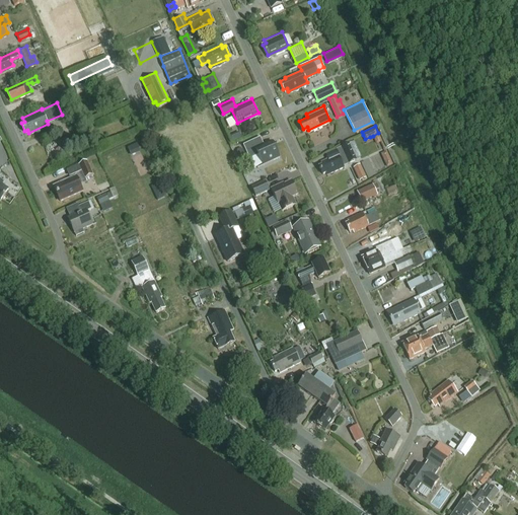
[(263,162),(279,154),(272,138),(261,142),(257,135),(242,142),(249,156),(257,152),(263,162)]
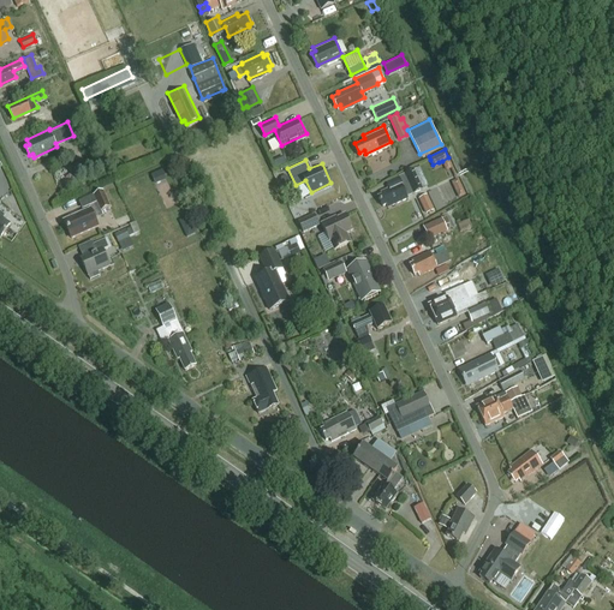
[(418,163),(404,171),(412,190),(422,186),(422,185),(417,175),(423,173),(418,163)]
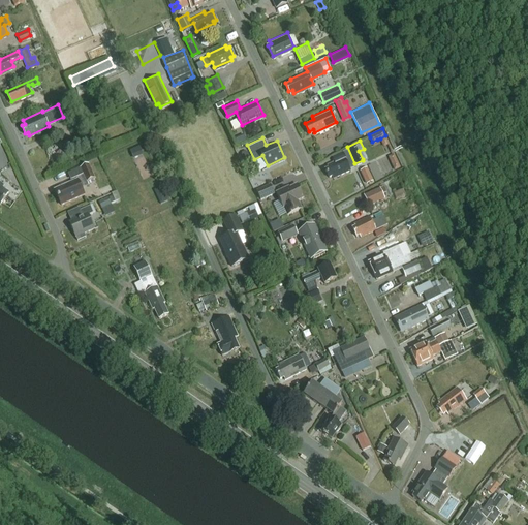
[(246,149),(241,151),(243,157),(249,154),(246,149)]
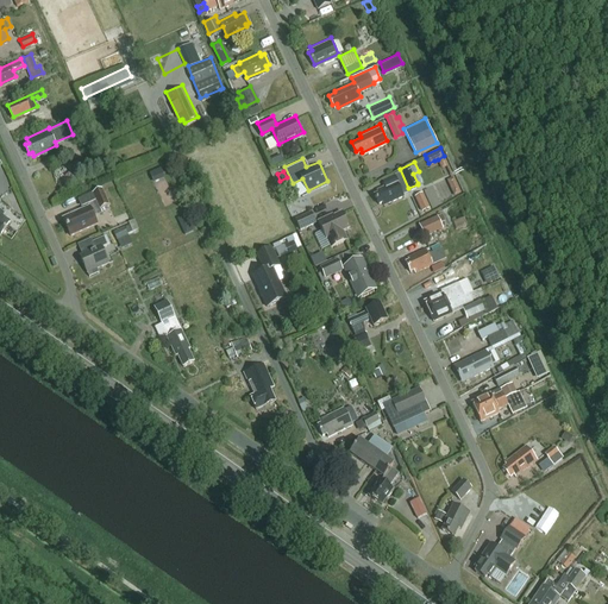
[(377,189),(374,192),(378,201),(382,199),(383,202),(403,193),(403,192),(394,171),(382,177),(384,183),(376,187),(377,189)]
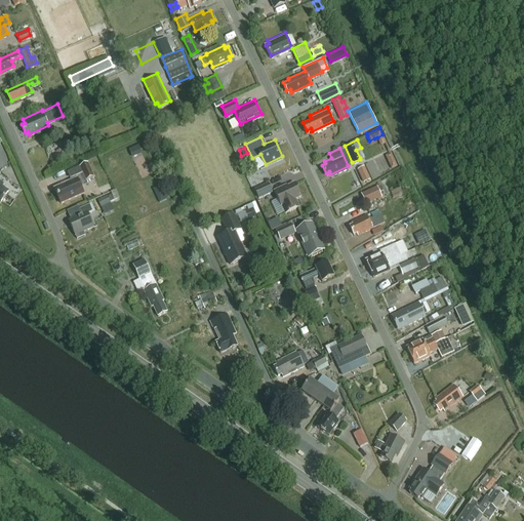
[(394,158),(388,161),(391,166),(396,164),(394,158)]
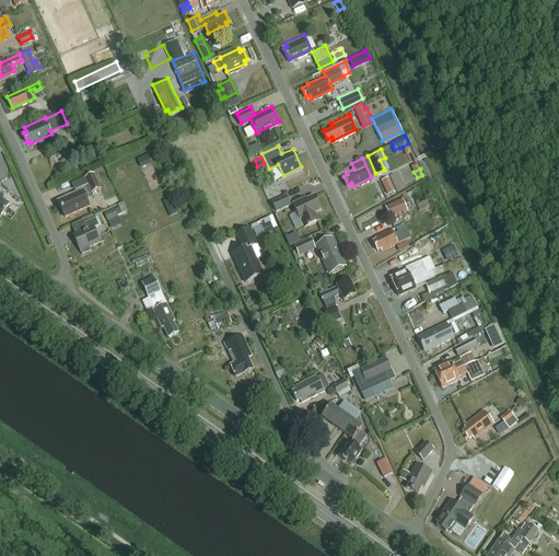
[(93,171),(71,181),(74,187),(88,182),(91,189),(101,185),(97,178),(101,177),(97,170),(94,171),(93,171)]
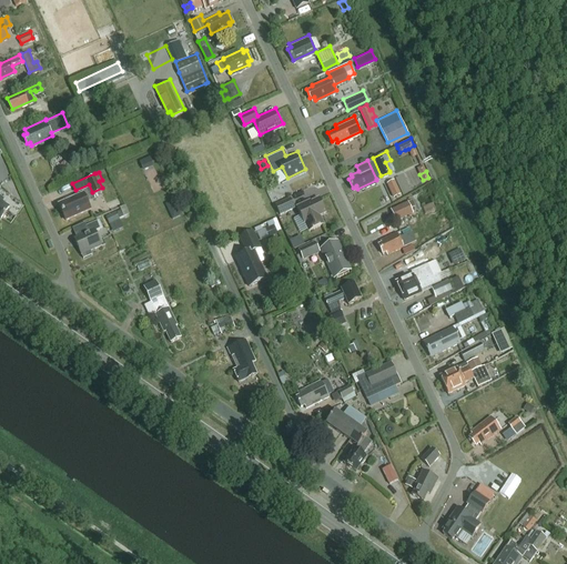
[(90,205),(82,190),(58,201),(64,217),(90,205)]
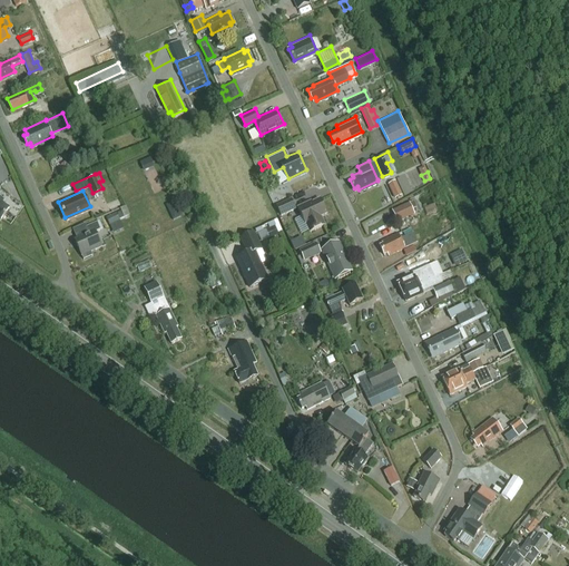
[(291,196),(276,203),(281,213),(295,205),(291,196)]
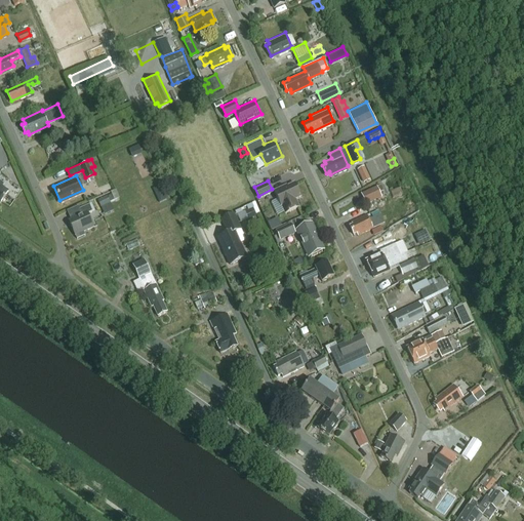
[(299,193),(293,181),(282,186),(281,184),(274,188),(280,202),(281,202),(285,210),(297,204),(294,196),(299,193)]
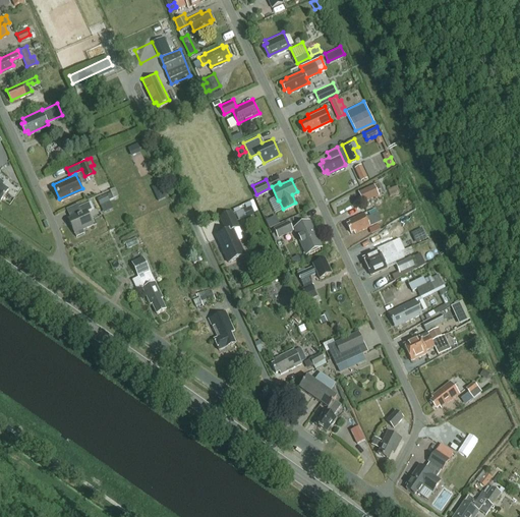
[(0,198),(8,187),(0,181),(0,198)]
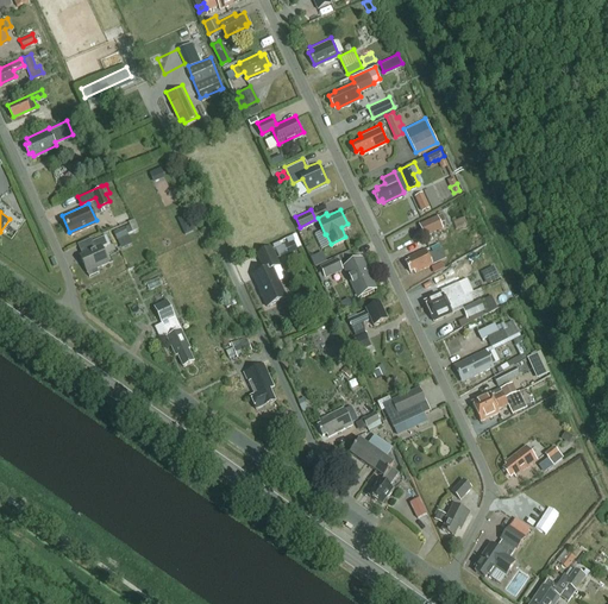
[(420,221),(426,233),(444,225),(438,213),(420,221)]
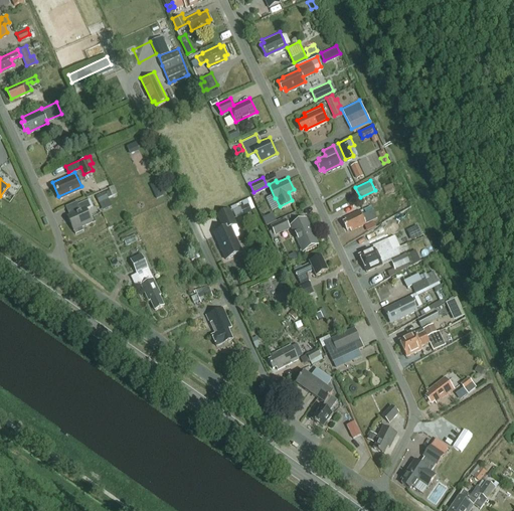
[(109,188),(96,194),(98,200),(108,196),(107,195),(111,193),(109,188)]
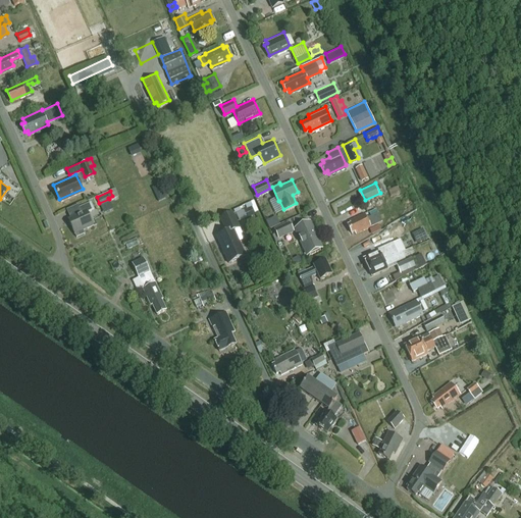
[(84,230),(82,227),(92,222),(86,209),(93,206),(90,199),(77,205),(81,211),(67,217),(73,230),(75,234),(84,230)]
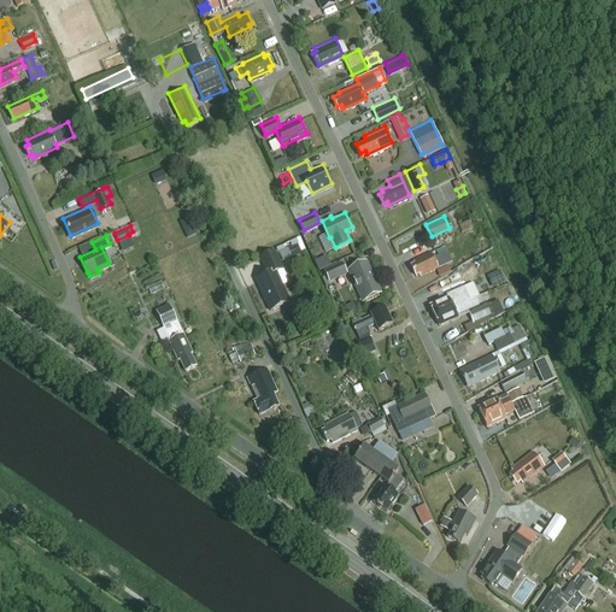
[(289,253),(300,248),(297,240),(286,243),(289,253)]
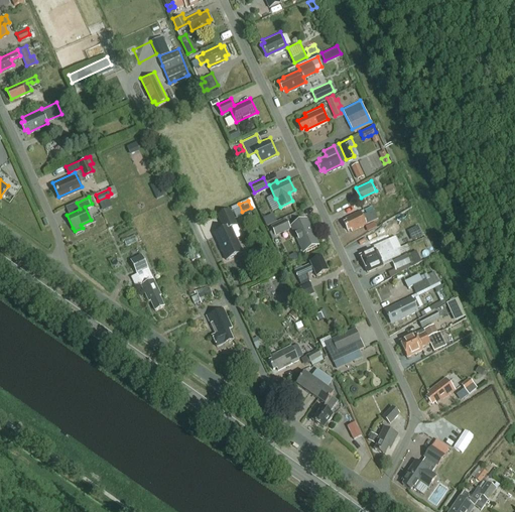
[(214,231),(225,257),(242,249),(231,225),(236,222),(230,207),(217,213),(223,226),(214,231)]
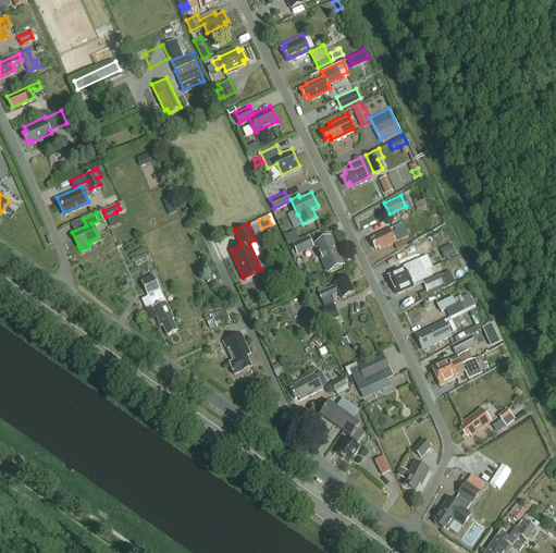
[(403,224),(391,230),(388,224),(372,232),(373,235),(371,236),(374,246),(378,244),(379,247),(407,234),(403,224)]
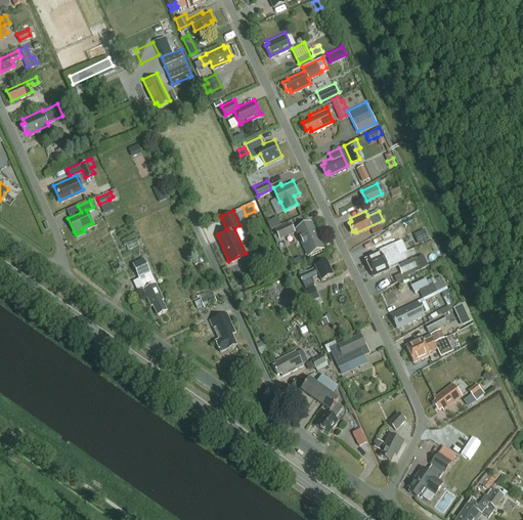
[(308,253),(322,246),(310,220),(296,227),(308,253)]
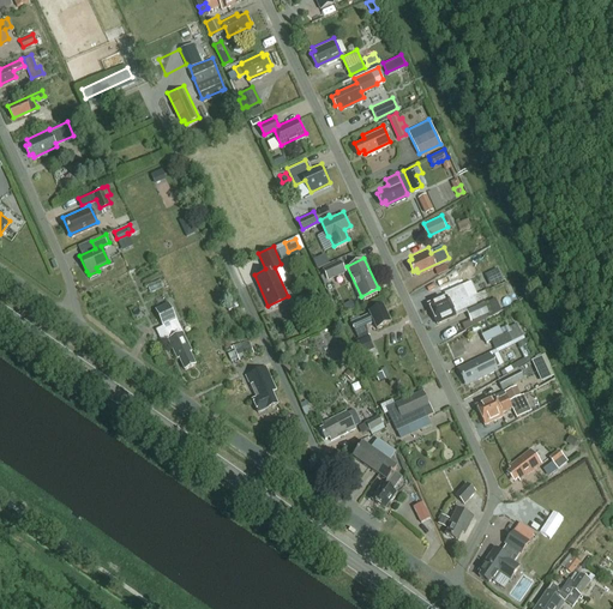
[(328,276),(344,267),(340,259),(323,266),(328,276)]
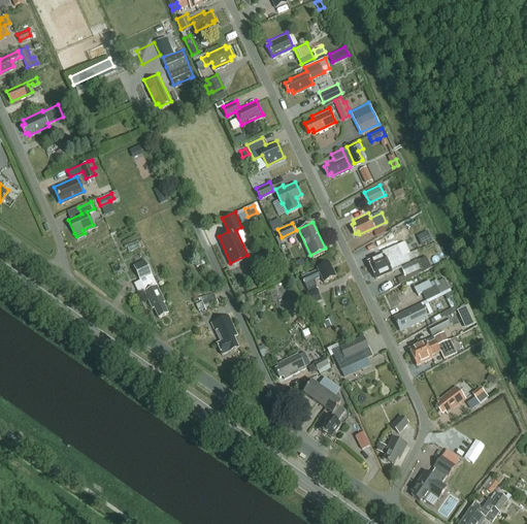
[(426,228),(416,233),(421,243),(431,238),(426,228)]
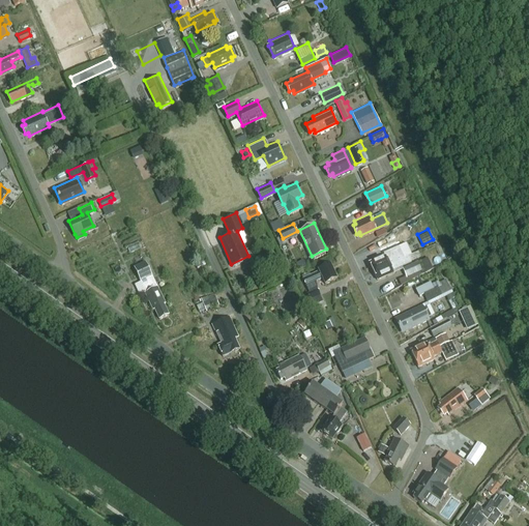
[(384,253),(369,260),(373,268),(398,257),(403,255),(398,243),(383,251),(384,253)]
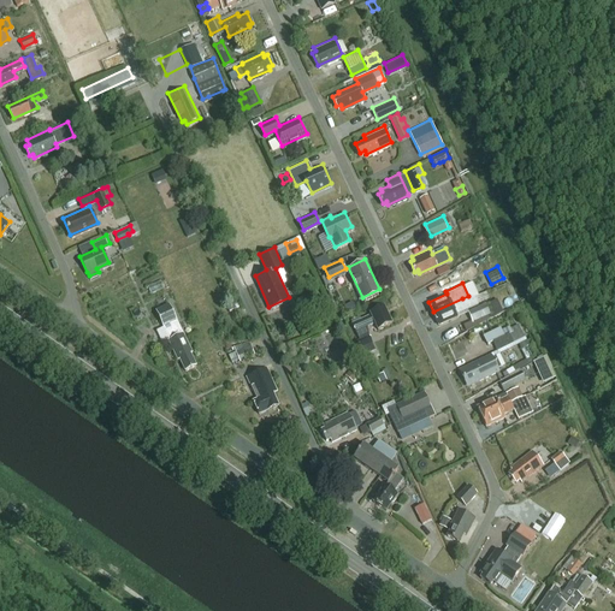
[(468,296),(462,298),(433,312),(438,321),(457,313),(455,309),(465,306),(477,300),(474,294),(468,296)]
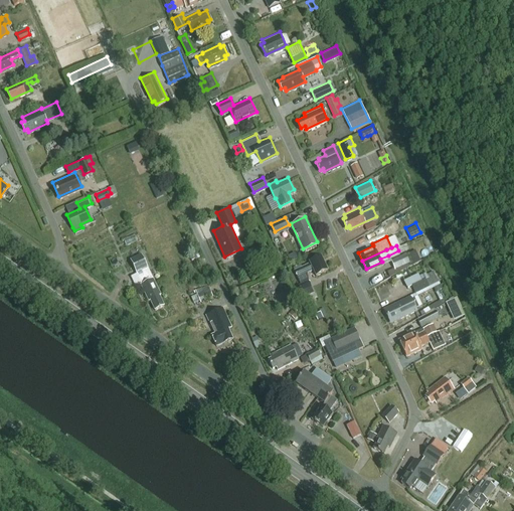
[(294,249),(287,252),(289,259),(297,256),(294,249)]
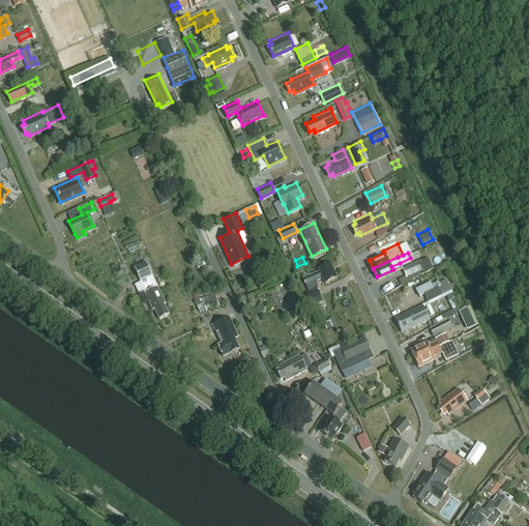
[(416,259),(402,266),(406,273),(408,279),(421,271),(420,268),(416,259)]
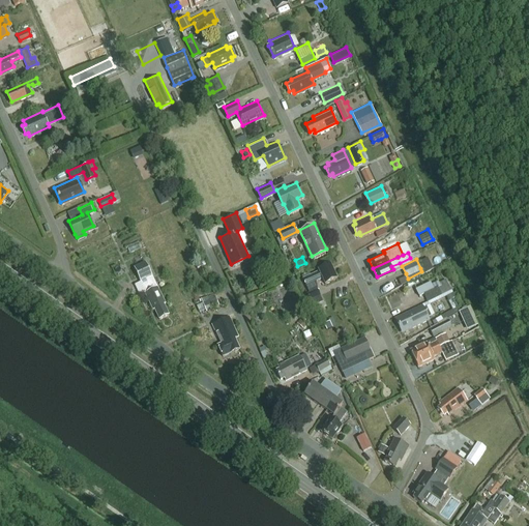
[(144,260),(133,265),(151,307),(153,305),(158,316),(167,312),(163,301),(164,300),(144,260)]
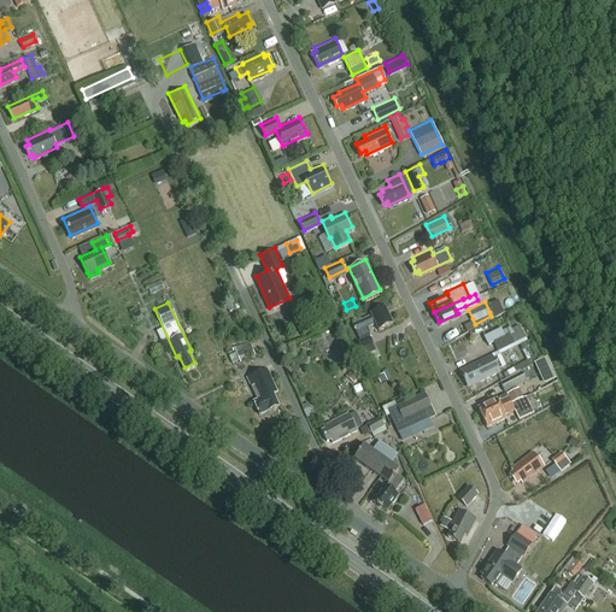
[(379,327),(392,321),(385,304),(370,310),(371,312),(359,317),(358,315),(351,318),(356,329),(375,319),(379,327)]
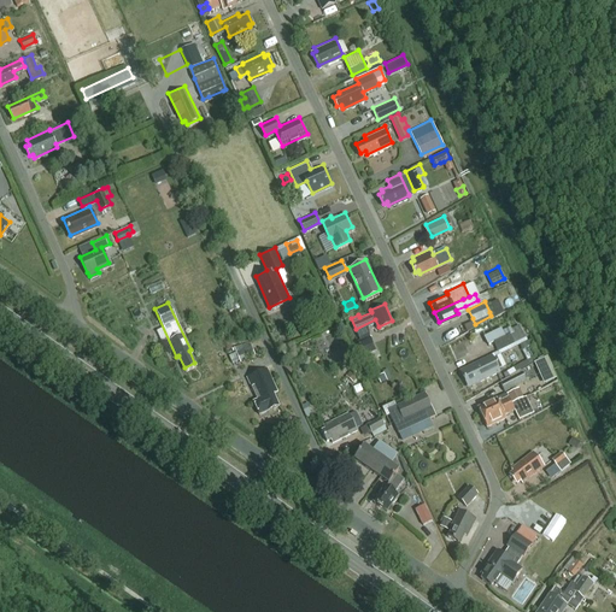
[(500,325),(484,334),(487,342),(493,340),(497,348),(524,336),(517,322),(511,325),(510,324),(502,328),(500,325)]
